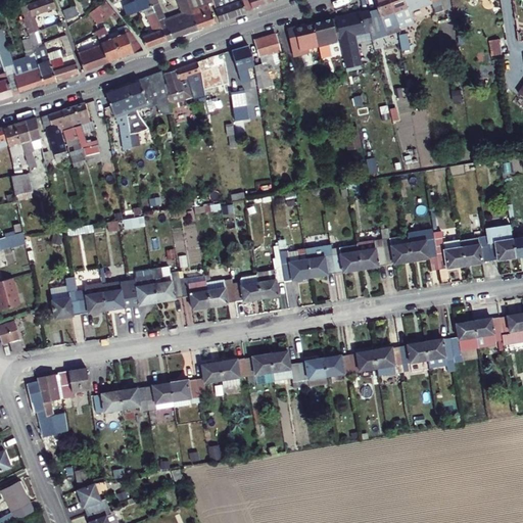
[(54,0),(44,0),(19,7),(27,33),(36,31),(32,14),(57,7),(54,0)]
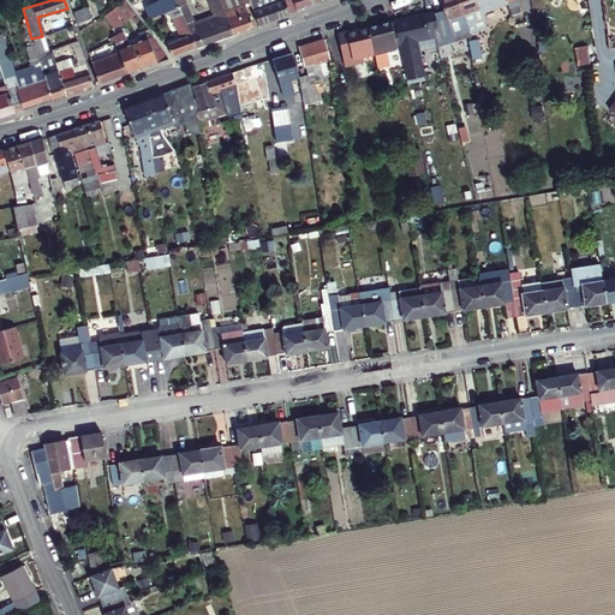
[(177,9),(172,0),(157,0),(160,4),(144,10),(149,21),(166,13),(177,9)]
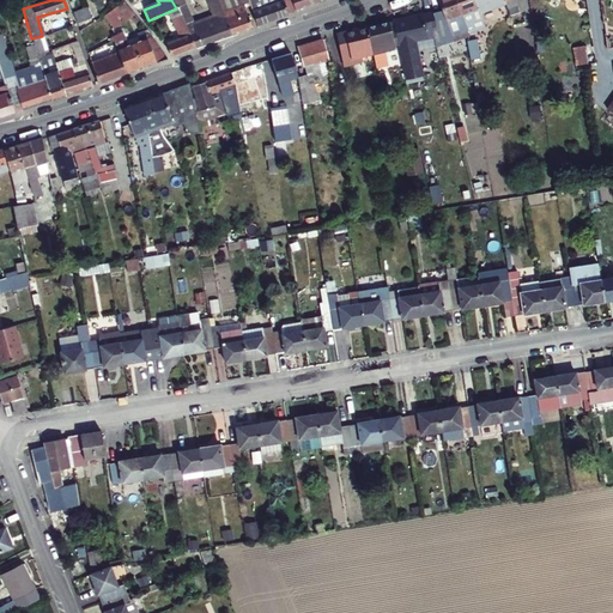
[(219,4),(222,13),(241,6),(241,2),(232,5),(230,0),(226,0),(218,2),(219,4)]
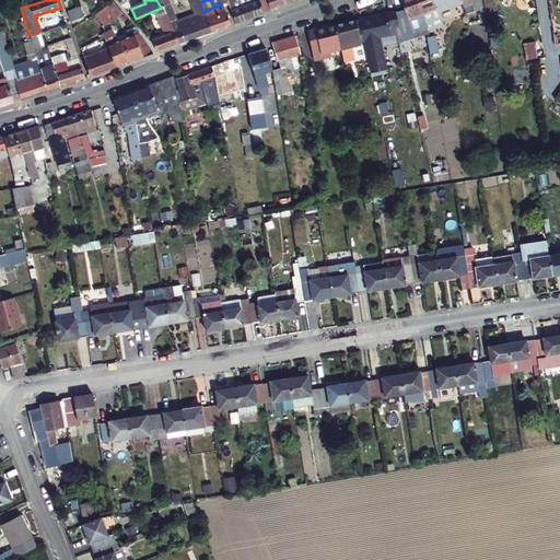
[(246,0),(249,8),(230,14),(233,24),(260,14),(255,0),(246,0)]
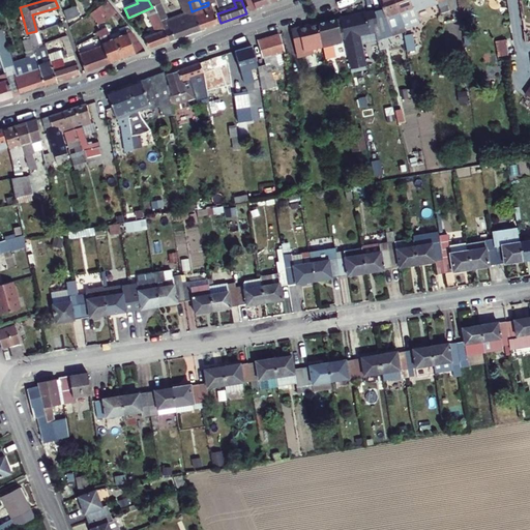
[(262,0),(260,1),(260,0),(241,0),(246,13),(266,6),(263,0),(262,0)]
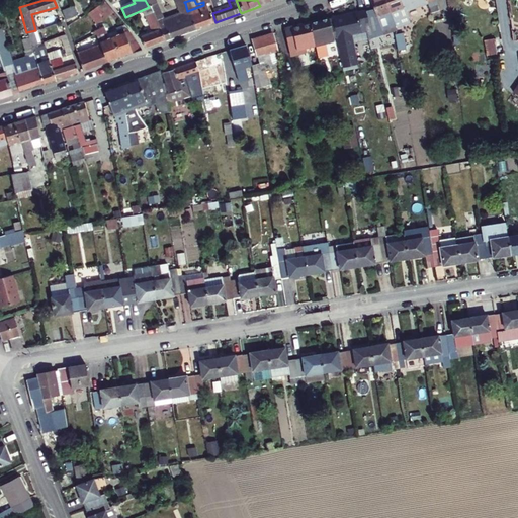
[(361,7),(366,24),(374,21),(371,13),(380,10),(383,19),(380,20),(383,29),(394,26),(394,24),(392,19),(384,0),(367,0),(369,5),(361,7)]
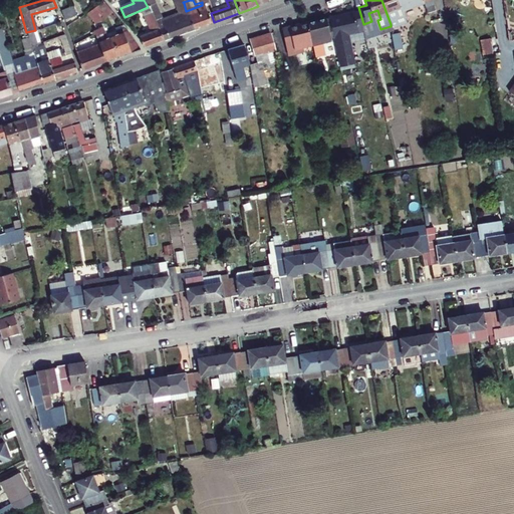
[(395,0),(381,0),(389,19),(391,24),(406,19),(402,8),(403,7),(402,4),(397,6),(395,0)]
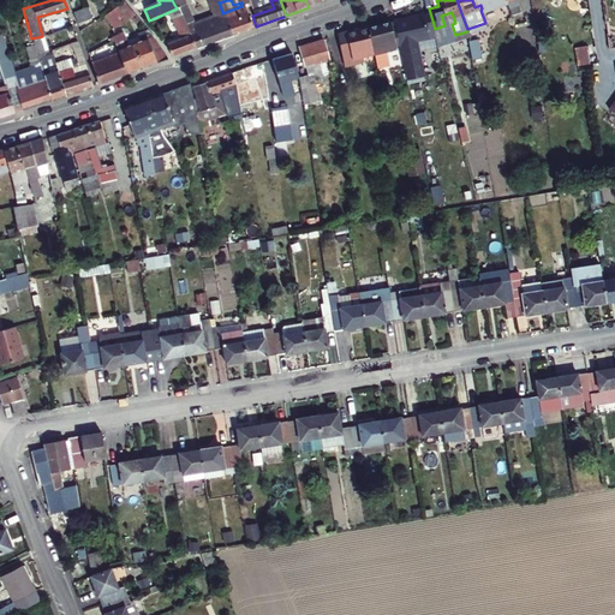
[(472,0),(475,7),(481,5),(482,9),(506,0),(511,11),(519,9),(517,0),(472,0)]
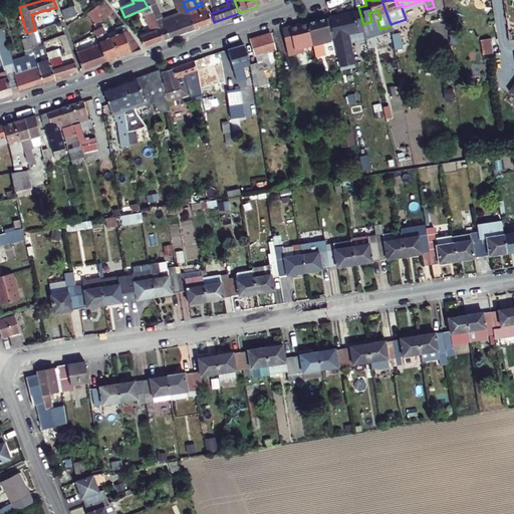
[(104,2),(101,4),(105,19),(113,13),(104,2)]
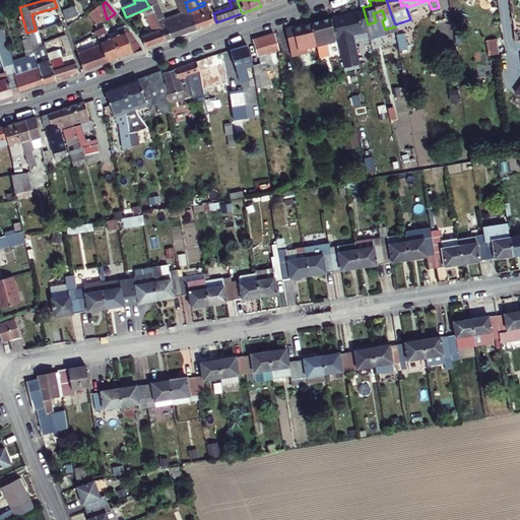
[(159,3),(149,7),(165,41),(182,35),(195,30),(189,12),(168,20),(159,3)]
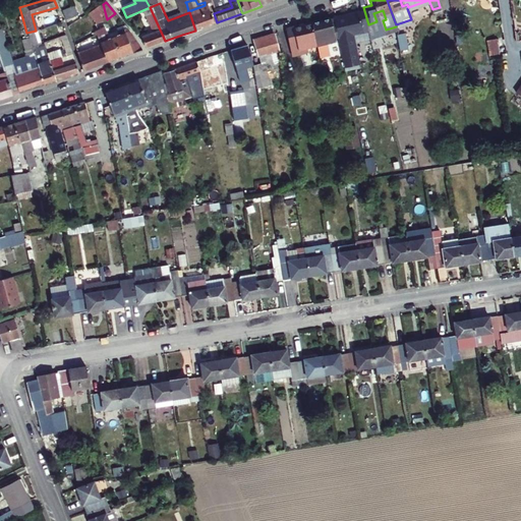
[(107,19),(103,4),(96,8),(87,15),(95,29),(107,19)]
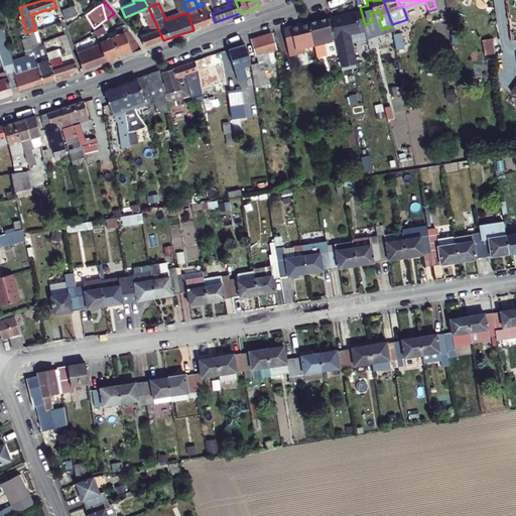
[(187,12),(194,30),(210,24),(203,5),(186,11),(187,12)]
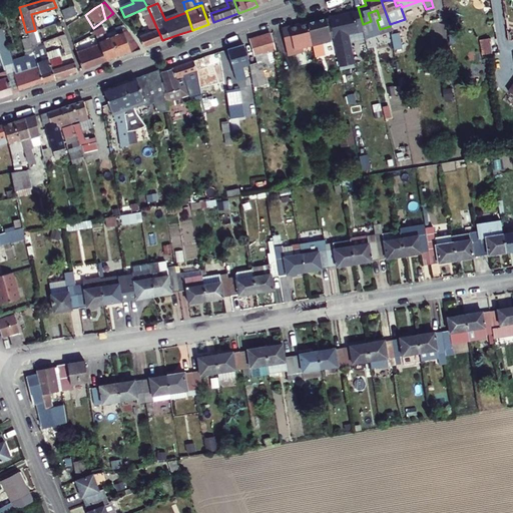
[(137,37),(141,48),(162,40),(147,7),(138,11),(148,34),(137,37)]
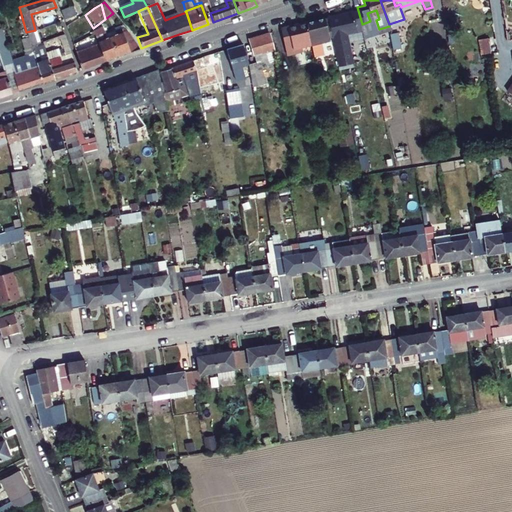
[(362,24),(357,7),(330,16),(334,32),(329,33),(337,67),(353,63),(347,34),(357,31),(357,29),(359,28),(358,24),(362,24)]
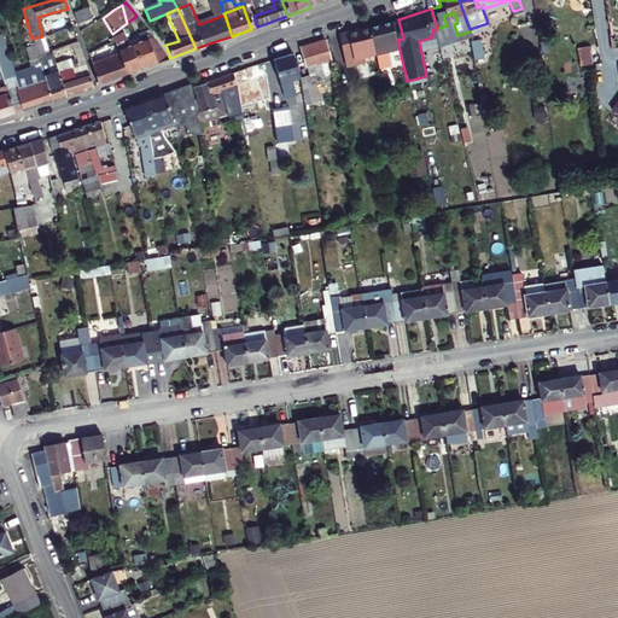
[(93,22),(91,11),(76,16),(80,27),(93,22)]
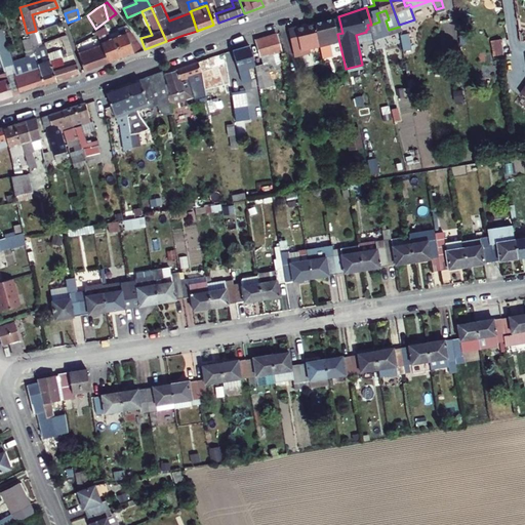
[(334,18),(314,25),(319,46),(336,42),(334,33),(337,32),(334,18)]
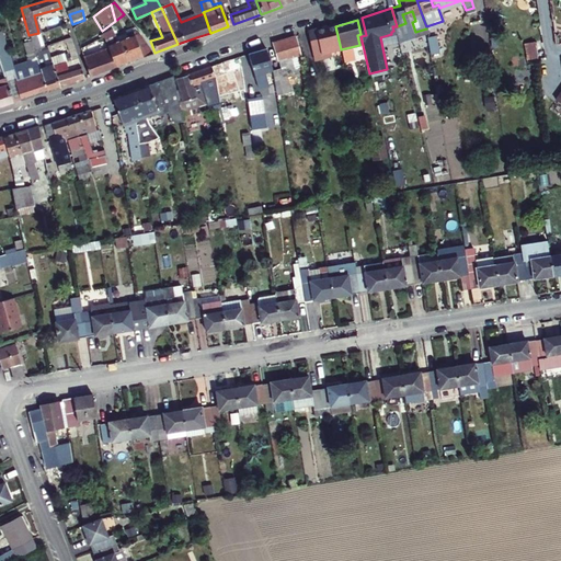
[(335,26),(308,33),(315,60),(322,58),(321,54),(341,49),(335,26)]
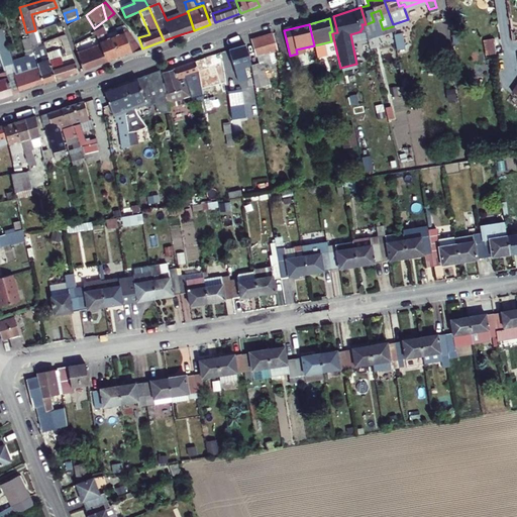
[(113,37),(119,57),(138,49),(135,41),(124,26),(118,28),(120,34),(113,37)]
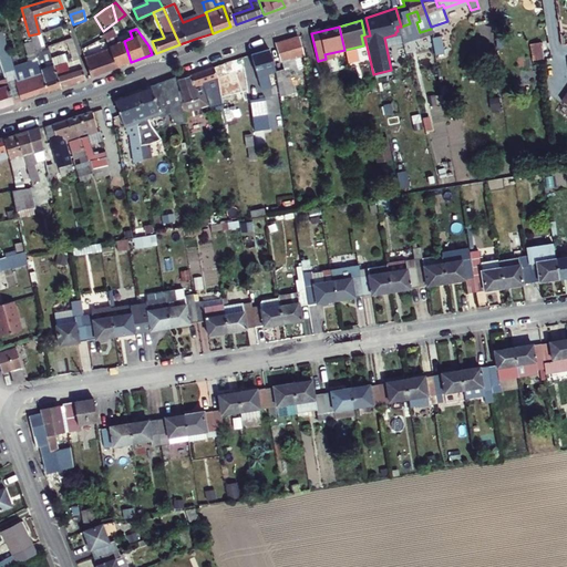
[(100,35),(105,49),(113,69),(131,62),(124,41),(122,38),(112,41),(109,32),(100,35)]
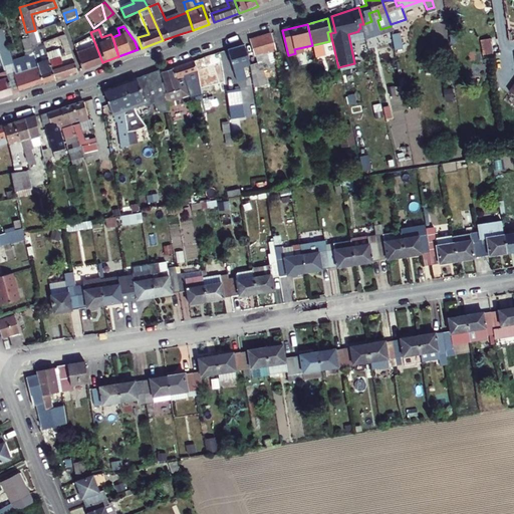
[(255,60),(249,62),(253,74),(258,72),(261,73),(265,72),(261,61),(272,58),(269,47),(275,45),(271,32),(248,39),(255,60)]
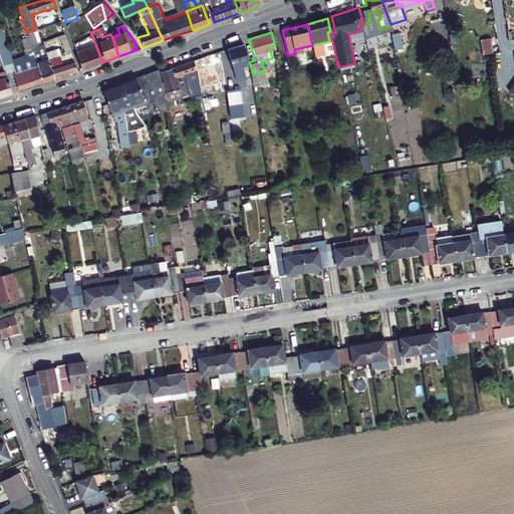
[(27,35),(28,38),(34,59),(39,58),(33,33),(27,35)]
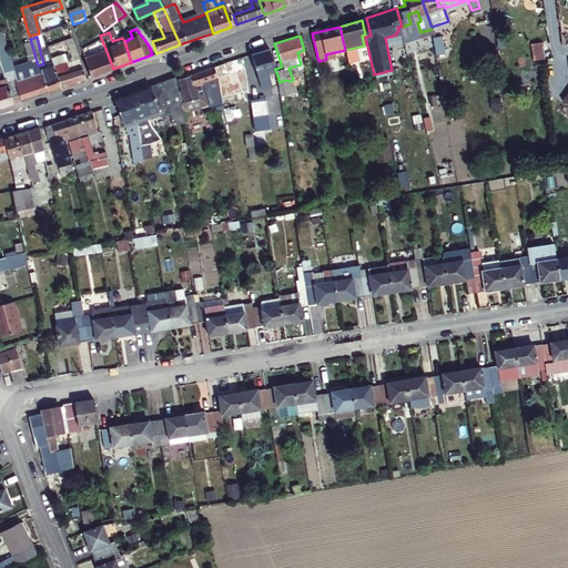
[(533,42),(536,59),(546,58),(541,41),(533,42)]
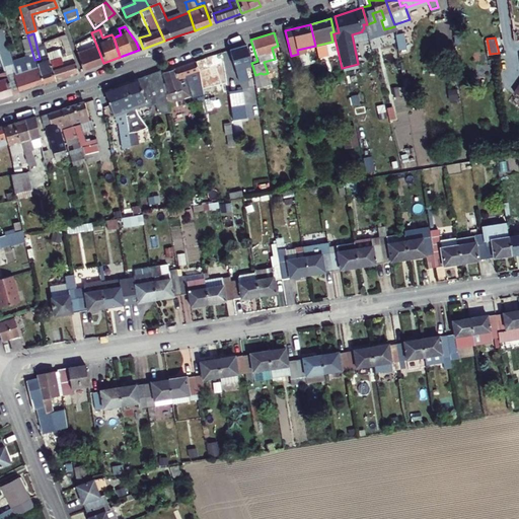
[(34,60),(28,39),(22,40),(28,62),(34,60)]
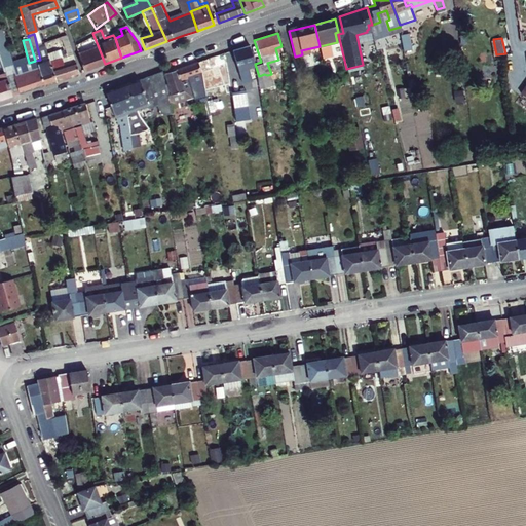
[(236,69),(255,64),(248,43),(231,48),(236,69)]
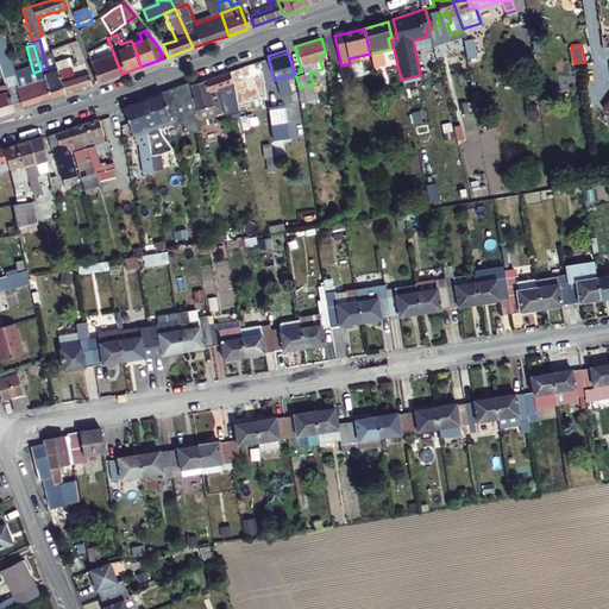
[(86,62),(93,83),(121,74),(113,52),(86,62)]
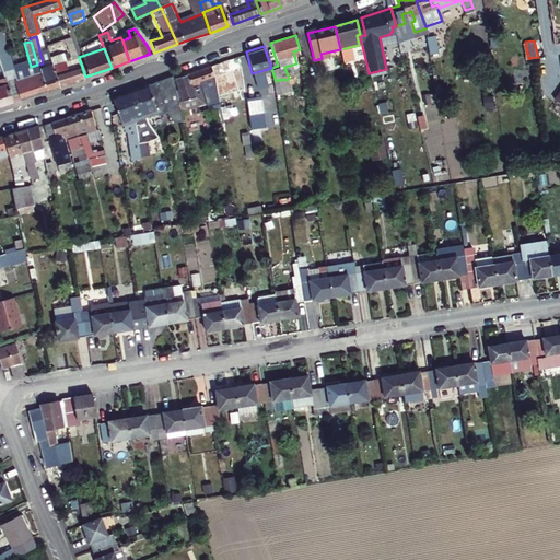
[(212,65),(213,73),(234,68),(235,71),(230,73),(235,89),(244,88),(240,56),(212,65)]
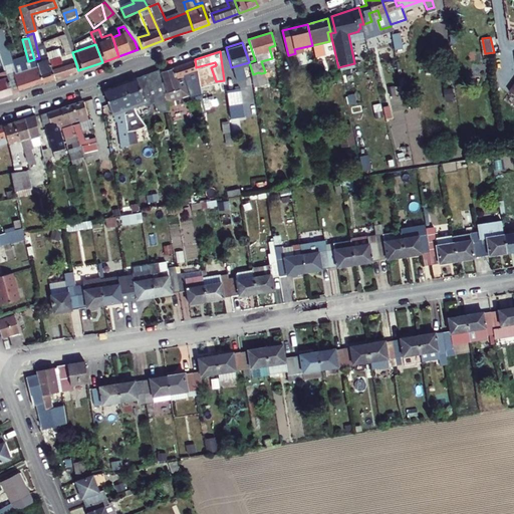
[(46,63),(51,79),(74,71),(70,59),(59,63),(57,56),(45,61),(46,63)]
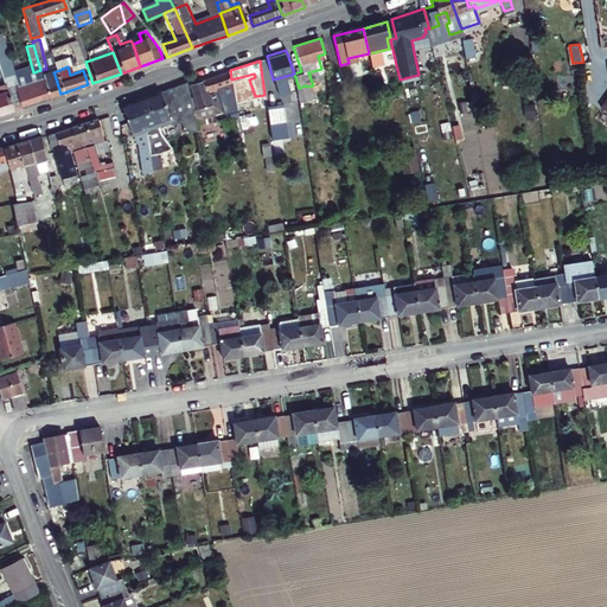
[(203,77),(205,88),(213,84),(231,80),(230,70),(203,77)]
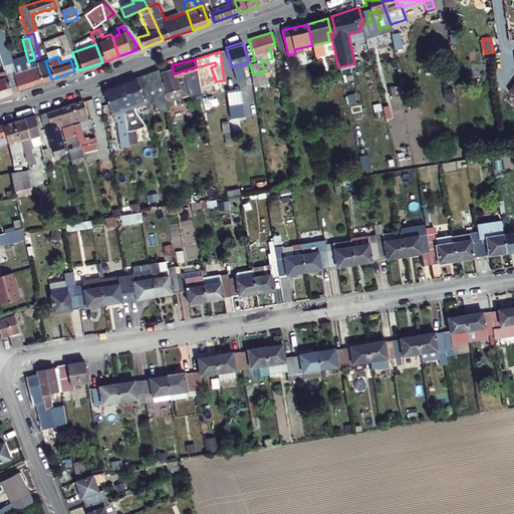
[(40,83),(51,79),(46,63),(36,66),(40,83)]
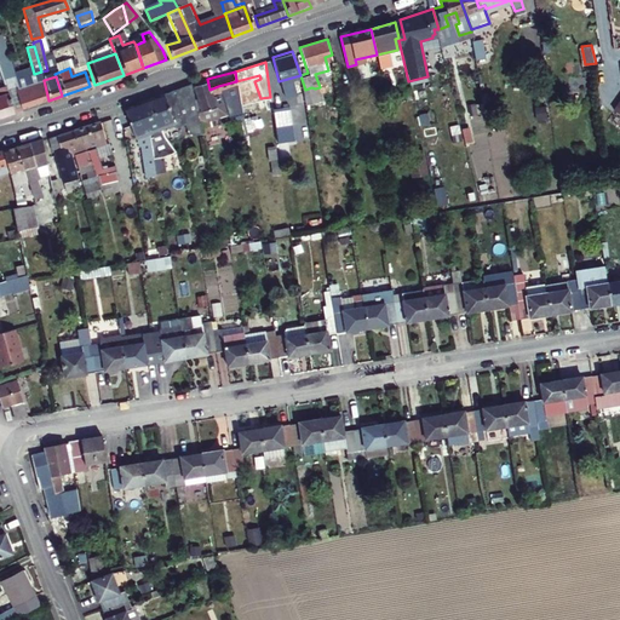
[(11,91),(18,110),(49,101),(44,80),(42,78),(38,79),(39,81),(11,91)]
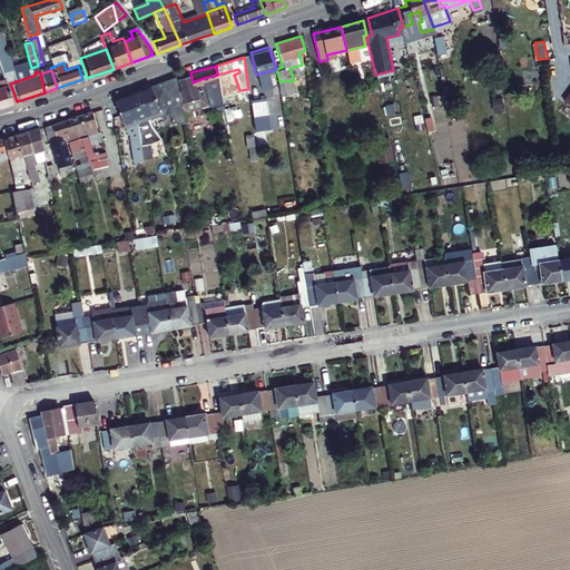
[(193,82),(190,72),(177,77),(185,105),(194,101),(192,96),(196,96),(193,82)]
